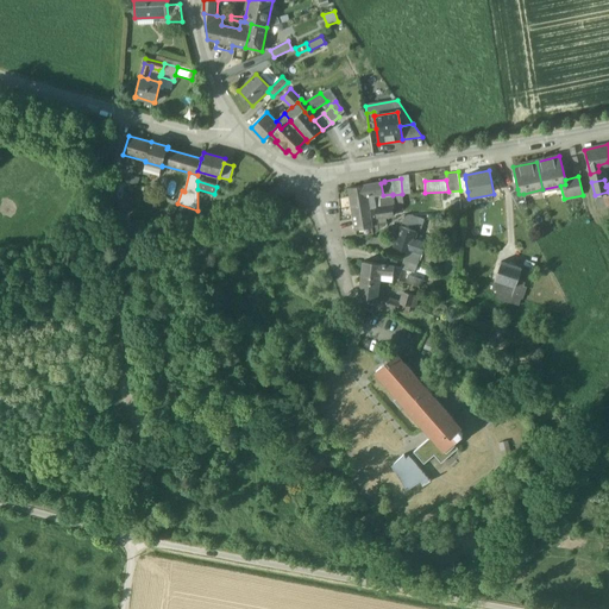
[(381,183),(371,184),(370,181),(364,182),(365,186),(350,188),(349,188),(350,198),(368,194),(368,196),(374,195),(383,195),(381,183)]
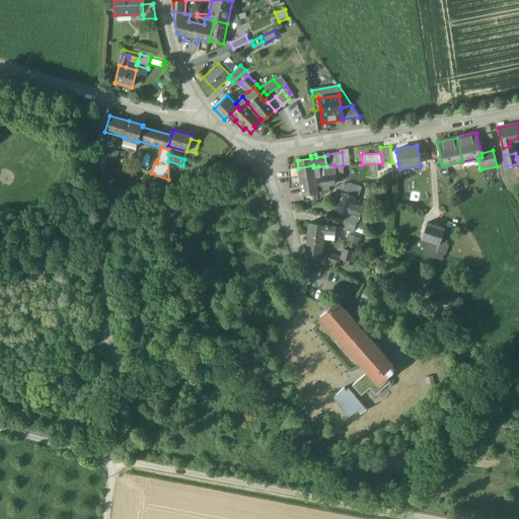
[(441,161),(435,164),(442,178),(449,175),(446,165),(442,165),(441,161)]
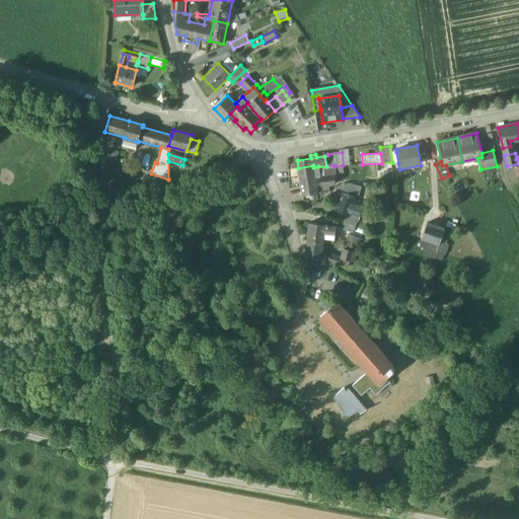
[(313,165),(298,168),(304,201),(318,200),(323,197),(321,186),(331,184),(335,182),(335,176),(336,176),(335,166),(326,166),(318,166),(313,167),(313,165)]
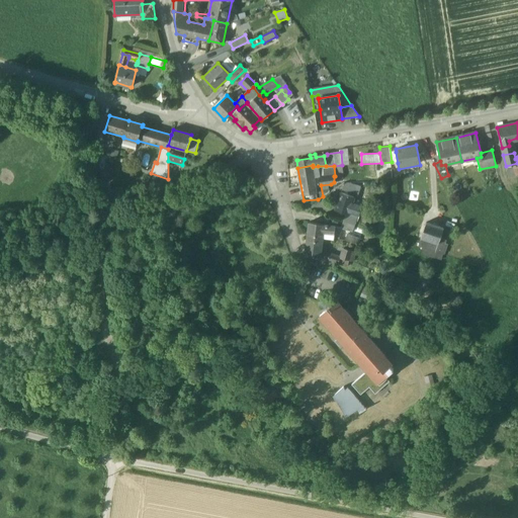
[(392,170),(379,172),(381,183),(394,182),(392,170)]
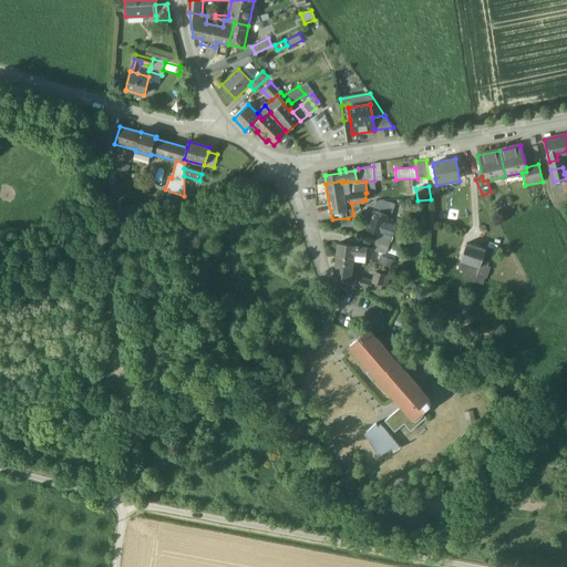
[(384,200),(377,200),(374,207),(392,213),(394,205),(384,202),(384,200)]
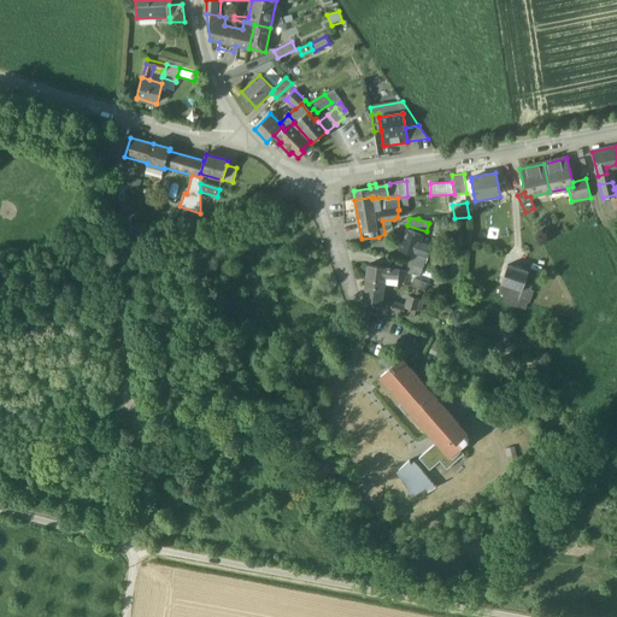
[(421,235),(406,230),(399,251),(412,254),(413,256),(418,242),(421,235)]
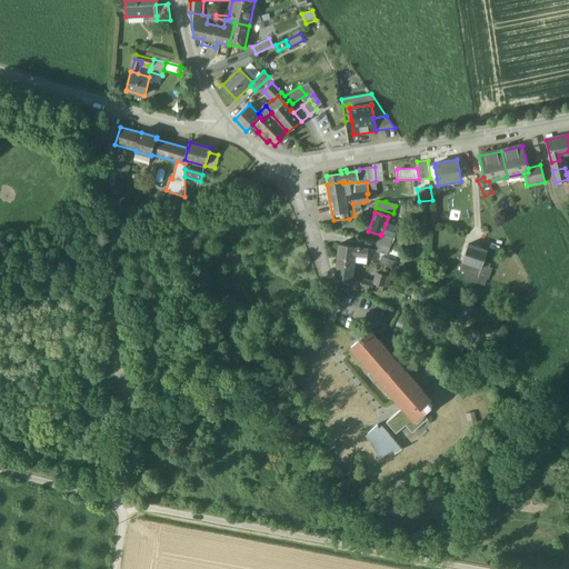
[(399,227),(386,223),(381,236),(392,239),(395,240),(399,227)]
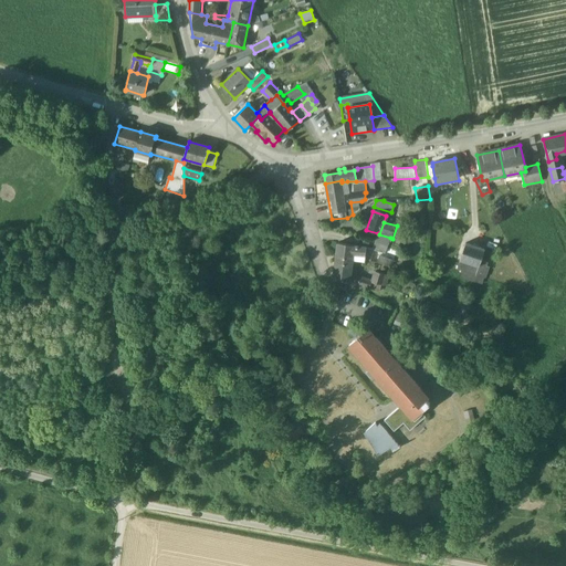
[(390,238),(378,233),(376,242),(388,245),(390,238)]
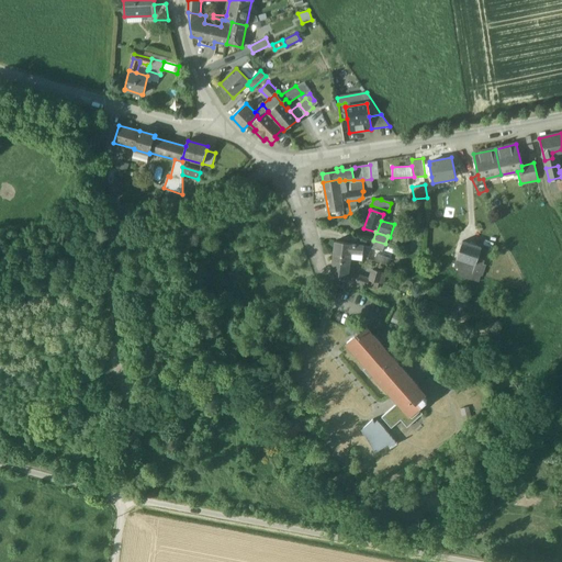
[(383,253),(385,244),(373,240),(370,248),(383,253)]
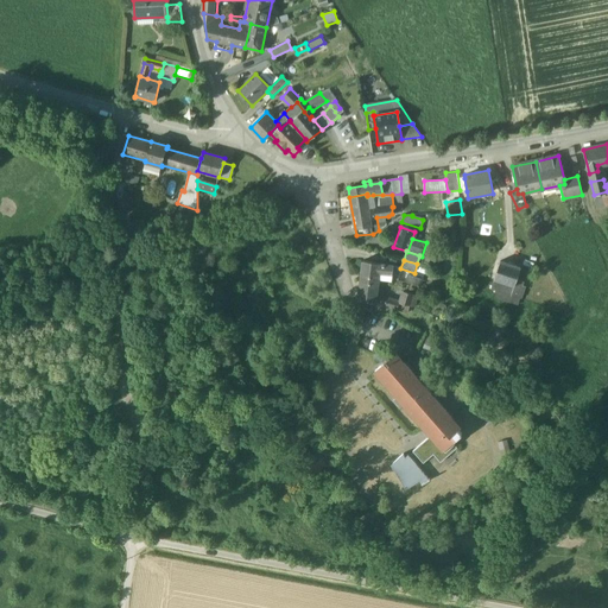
[(382,265),(362,261),(361,277),(379,279),(379,273),(381,274),(382,265)]
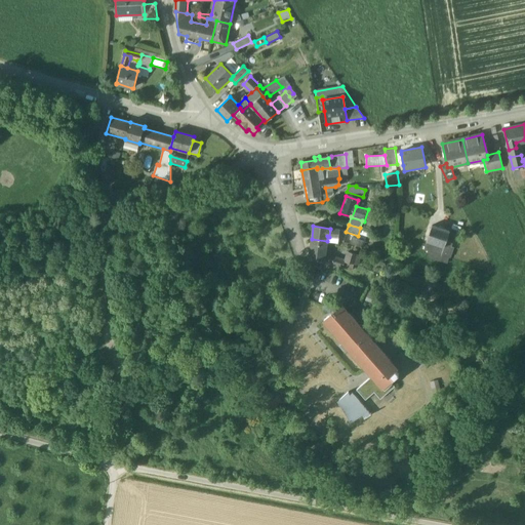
[(449,231),(432,226),(427,241),(445,247),(445,245),(449,231)]
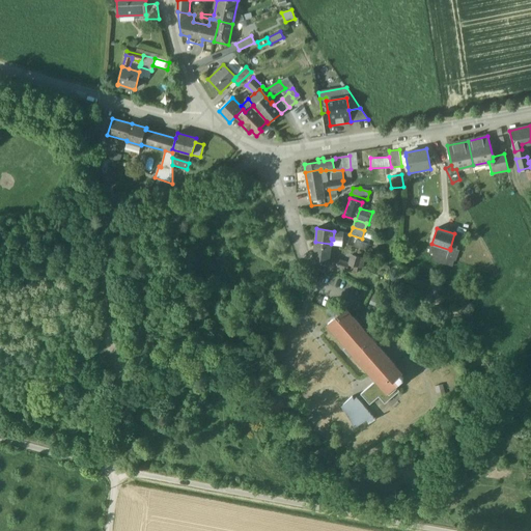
[(343,232),(334,231),(333,240),(342,241),(343,232)]
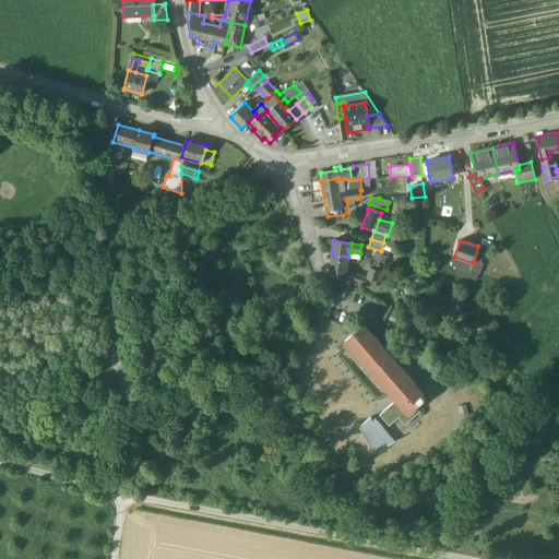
[(387,258),(375,253),(372,260),(384,263),(387,258)]
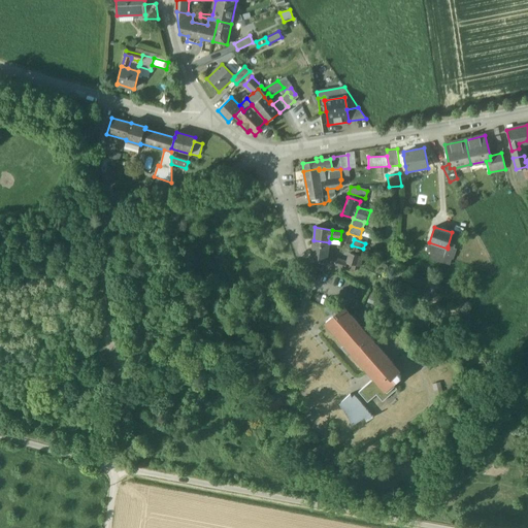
[(329,242),(314,240),(310,261),(326,263),(327,257),(329,242)]
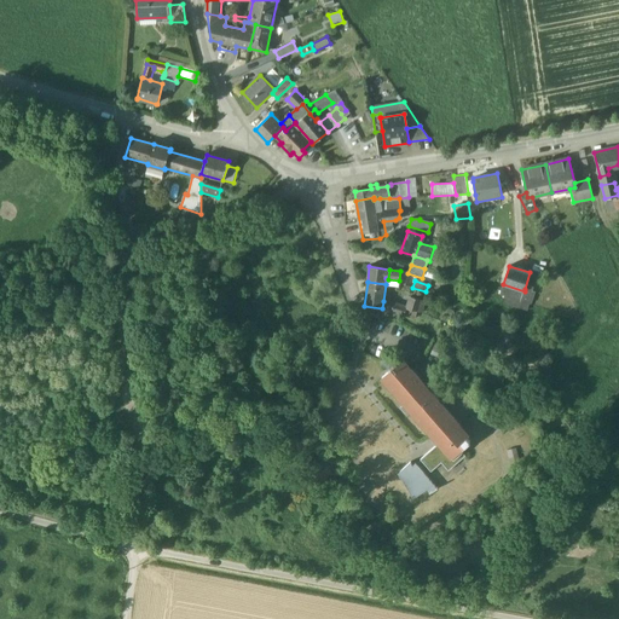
[(522,295),(502,288),(501,295),(520,301),(522,295)]
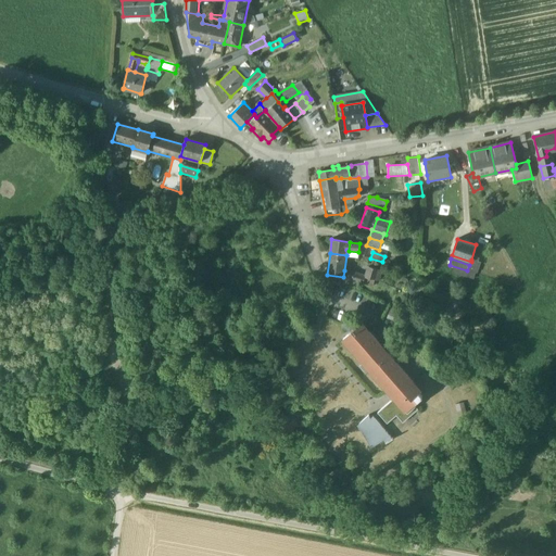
[(479,262),(471,260),(471,262),(469,265),(467,270),(475,273),(479,262)]
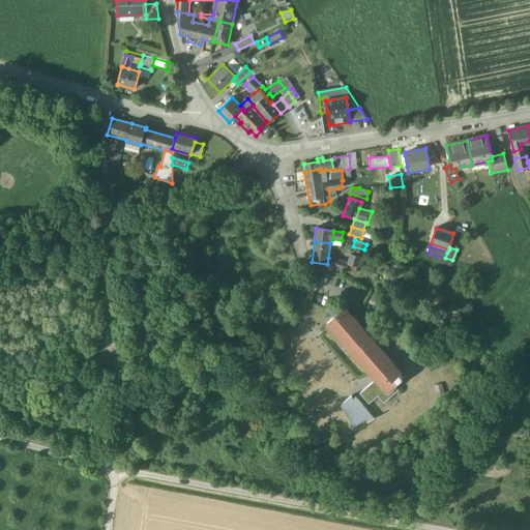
[(360,257),(351,254),(349,264),(348,265),(357,267),(360,257)]
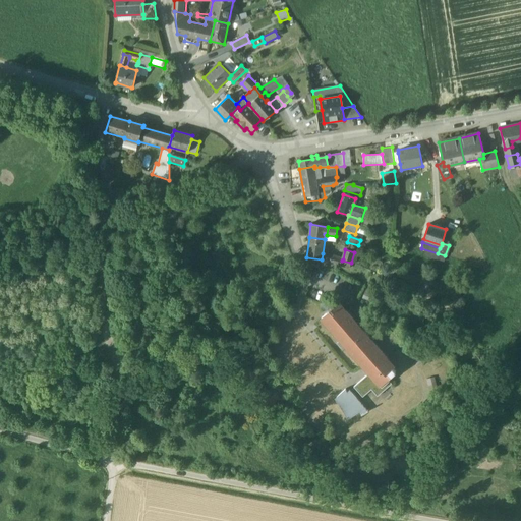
[(343,259),(323,253),(322,259),(325,261),(337,265),(341,266),(342,261),(343,259)]
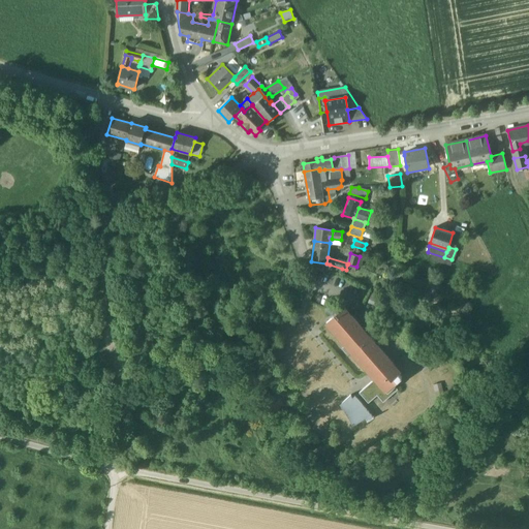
[(342,269),(330,265),(329,270),(341,273),(342,269)]
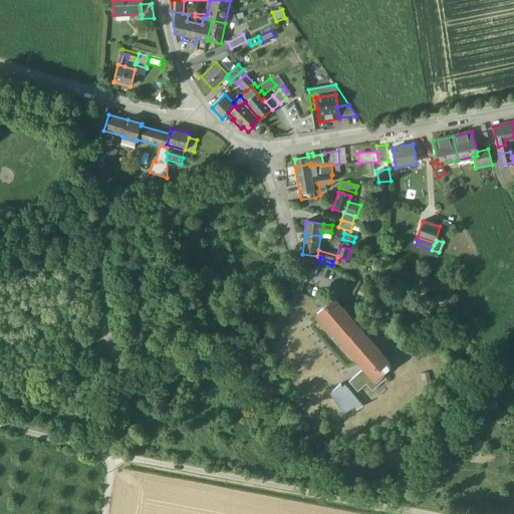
[(352,319),(342,307),(341,308),(338,305),(339,304),(334,298),(327,305),(327,306),(325,308),(324,307),(317,313),(322,319),(323,318),(325,321),(324,322),(335,334),(336,333),(342,340),(341,341),(347,348),(348,347),(350,350),(349,351),(367,372),(379,386),(387,378),(381,372),(384,370),(386,371),(391,366),(380,354),(381,353),(367,336),(366,336),(363,333),(364,333),(358,326),(357,327),(351,320),(352,319)]
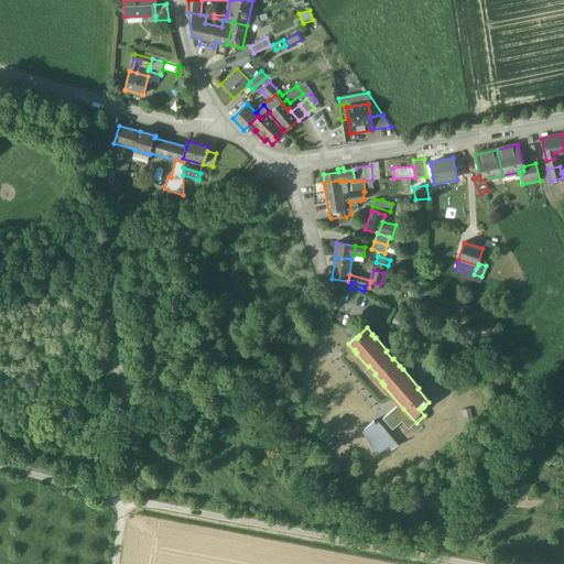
[(400,411),(397,407),(383,419),(393,430),(403,422),(409,429),(416,423),(403,409),(400,411)]
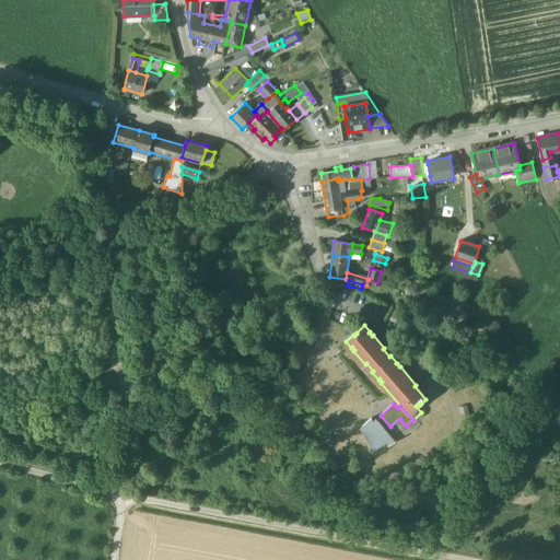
[(395,442),(375,420),(373,422),(371,420),(372,419),(371,418),(362,427),(372,443),(371,445),(375,450),(387,443),(388,446),(396,442),(395,441),(395,442)]
